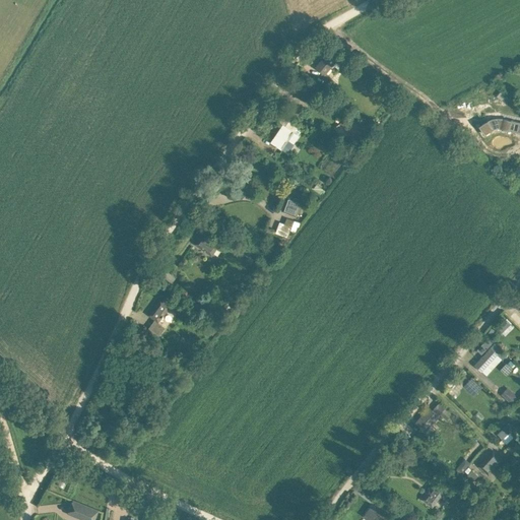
[(316,67),(325,74),(339,58),(330,50),(316,67)]
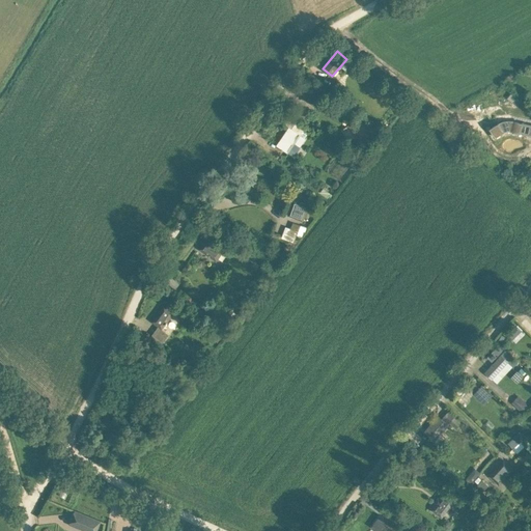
[(343,87),(337,82),(330,91),(336,96),(343,87)]
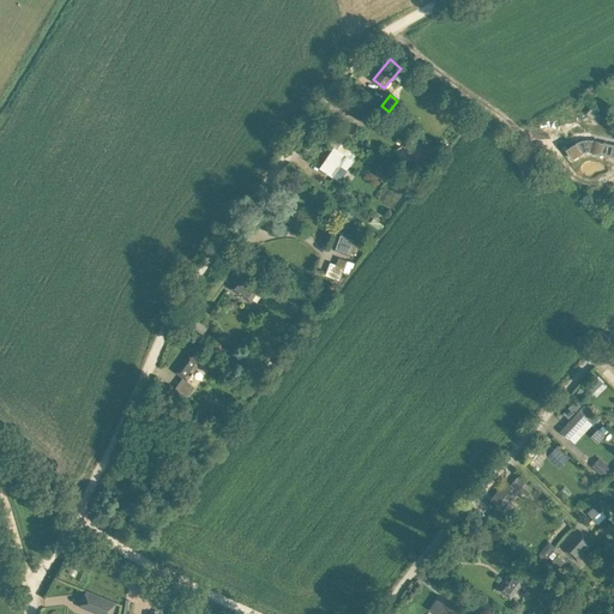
[(596,113),(591,119),(597,122),(602,118),(596,113)]
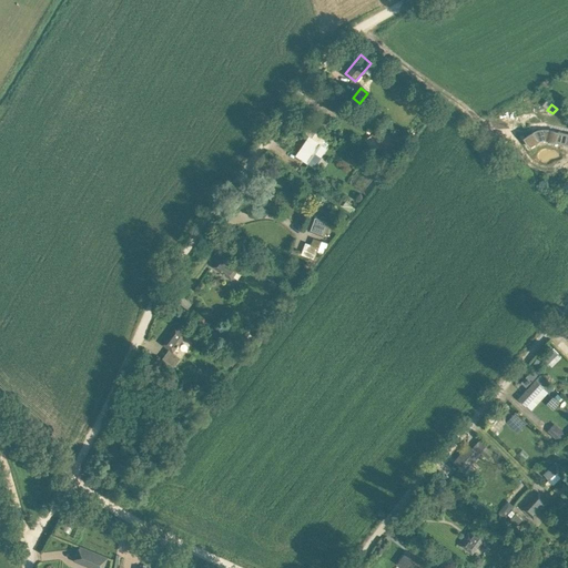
[(305,105),(298,114),(308,122),(315,113),(305,105)]
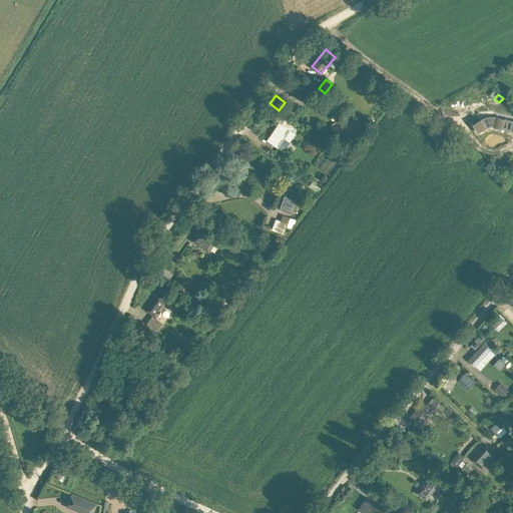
[(481,119),(473,124),(478,132),(486,127),(487,126),(491,125),(494,126),(502,128),(504,119),(496,117),(494,116),(492,116),(490,116),(488,116),(486,117),(484,117),(483,118),(481,119)]
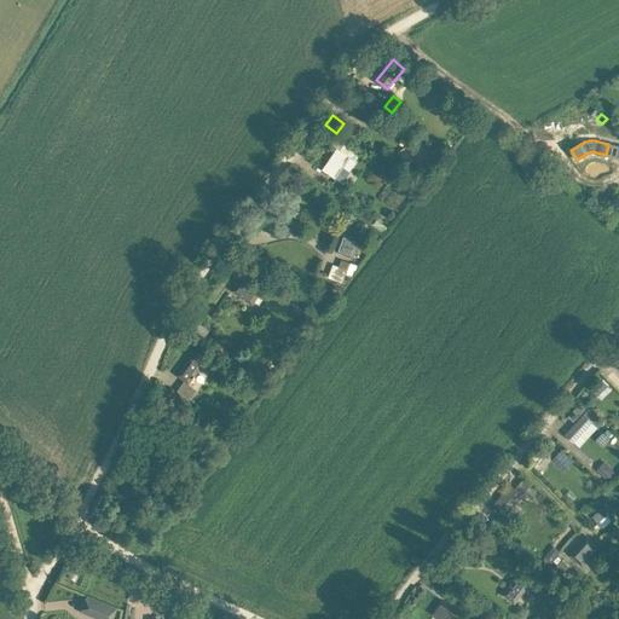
[(346,169),(353,160),(336,149),(322,169),(335,179),(336,178),(342,183),(350,172),(346,169)]
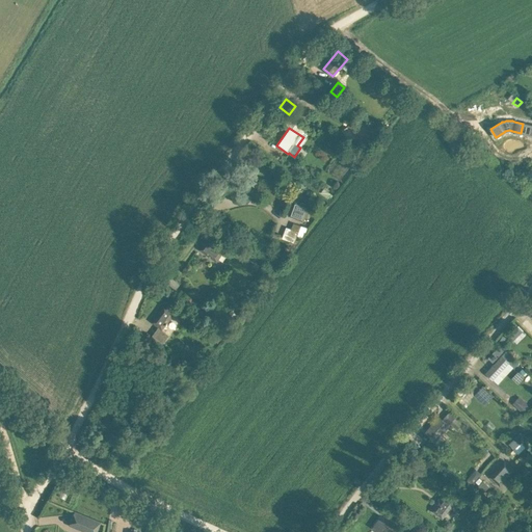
[(361,157),(352,150),(347,155),(355,162),(361,157)]
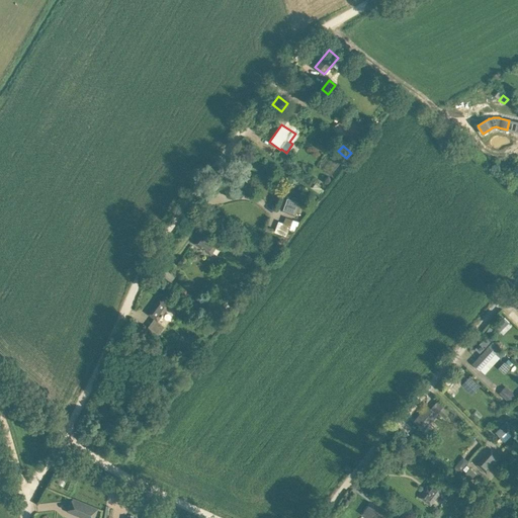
[(315,184),(312,188),(321,195),(325,191),(315,184)]
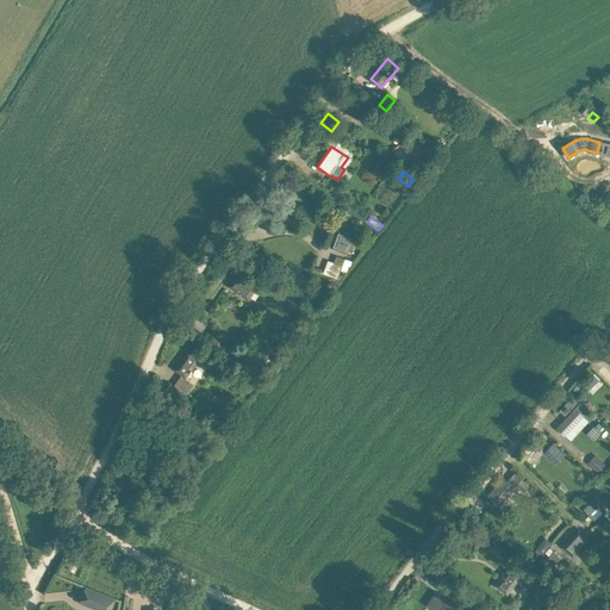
[(331,248),(348,254),(354,236),(337,230),(331,248)]
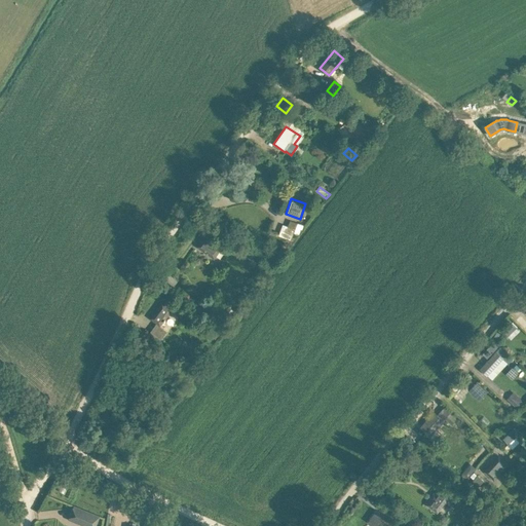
[(288,227),(283,225),(279,235),(292,240),(295,231),(299,233),(301,229),(302,230),(304,226),(298,224),(290,221),(288,227)]
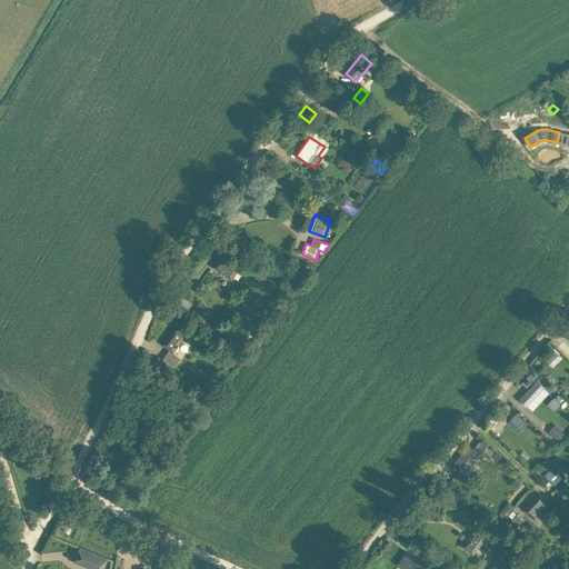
[(229,257),(247,269),(251,262),(233,250),(229,257)]
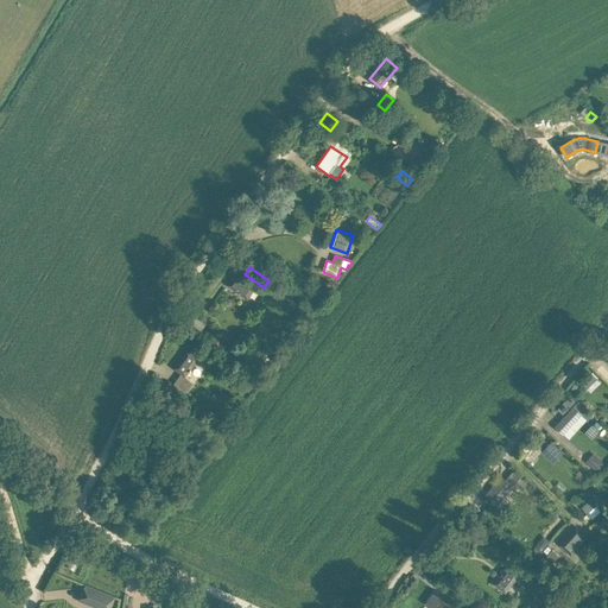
[(228,285),(247,299),(255,287),(236,273),(228,285)]
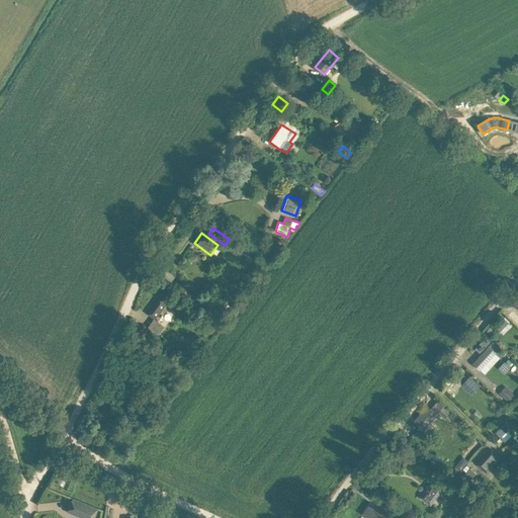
[(149,327),(159,335),(165,326),(158,321),(170,305),(160,297),(148,314),(155,319),(149,327)]
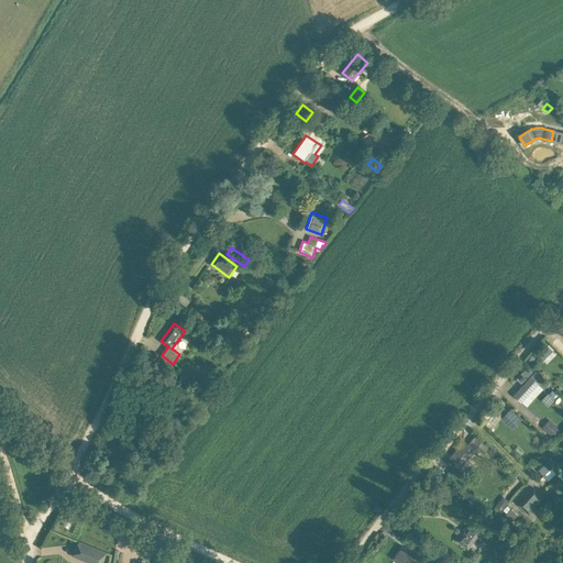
[(549,346),(539,355),(543,361),(553,352),(549,346)]
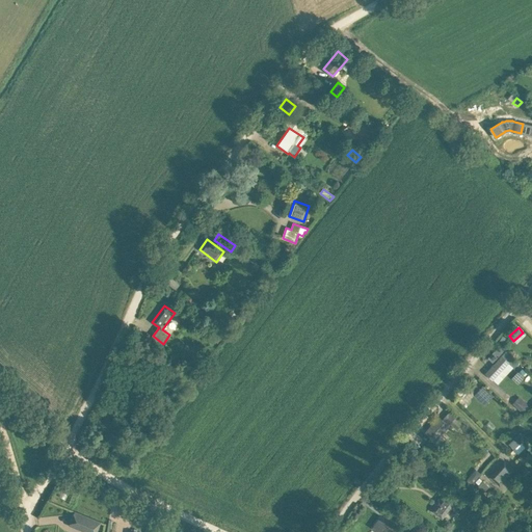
[(485,373),(493,380),(510,363),(502,355),(485,373)]
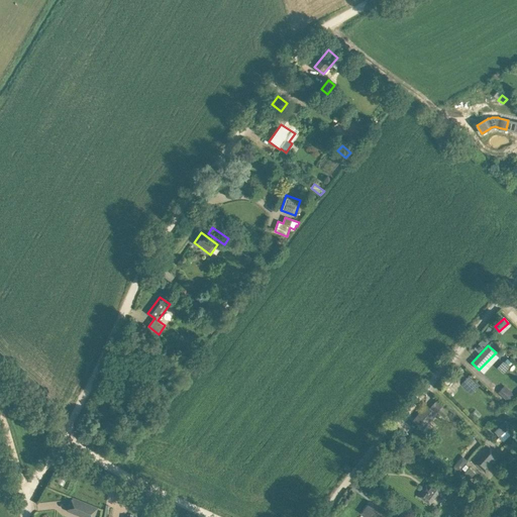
[(508,389),(500,397),(504,401),(512,393),(508,389)]
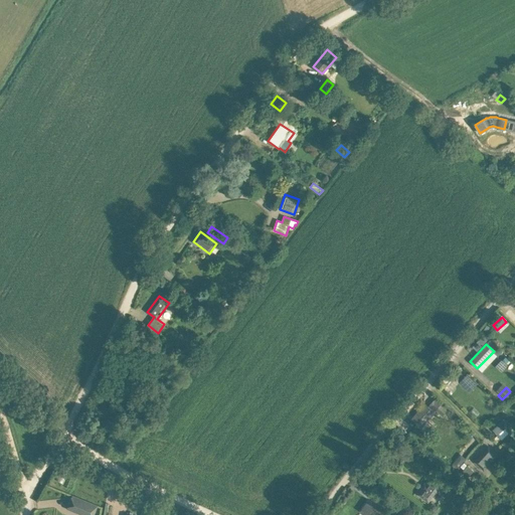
[(412,419),(420,427),(435,412),(425,404),(412,419)]
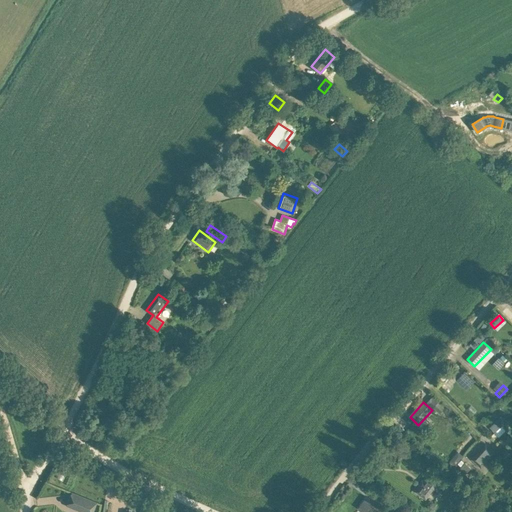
[(445,408),(439,402),(434,408),(440,414),(445,408)]
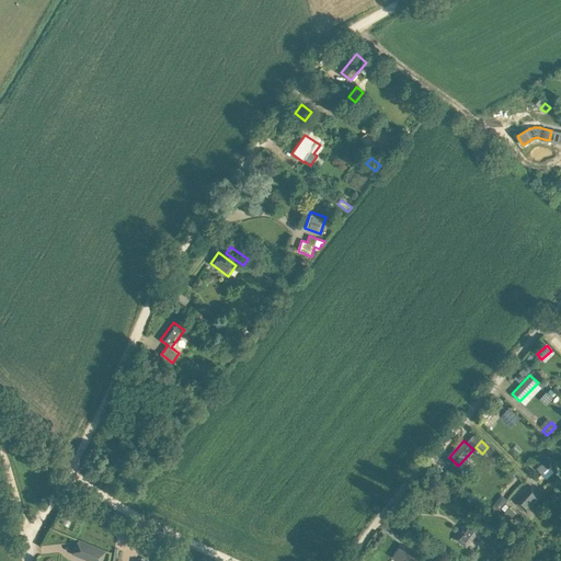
[(547,479),(554,471),(551,462),(547,458),(536,468),(542,474),(538,479),(540,482),(546,478),(547,479)]
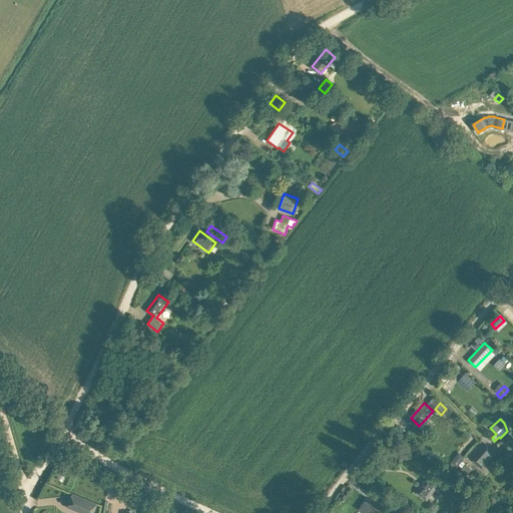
[(473,460),(482,469),(497,453),(487,444),(473,460)]
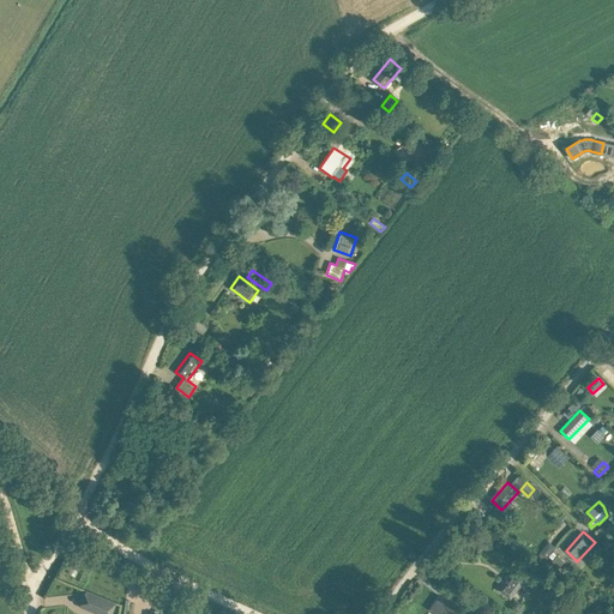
[(557,570),(565,561),(558,554),(549,564),(557,570)]
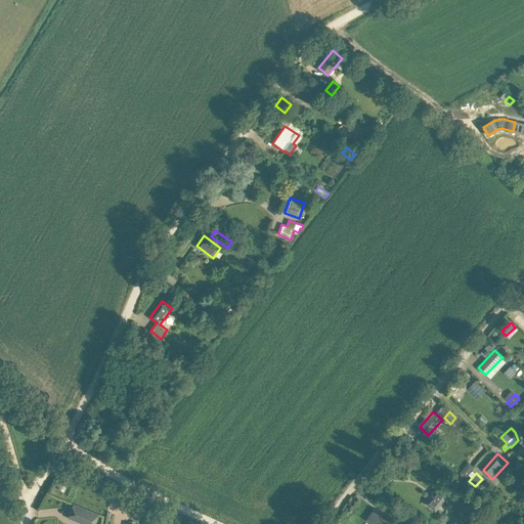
[(425,504),(436,512),(449,493),(437,485),(425,504)]
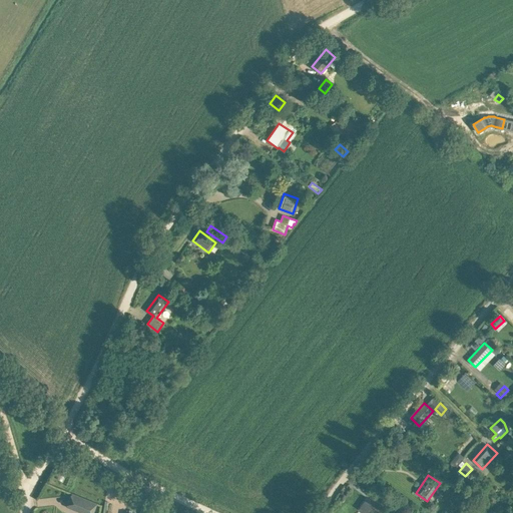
[(66,507),(81,512),(92,512),(96,504),(71,494),(66,507)]
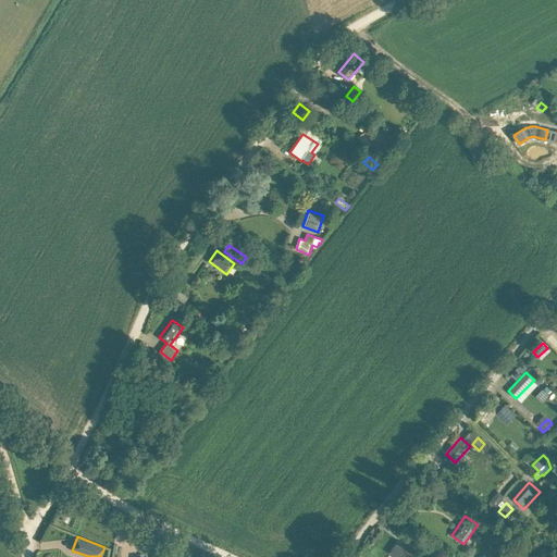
[(390,553),(395,556),(410,556),(415,552),(398,540),(390,553)]
